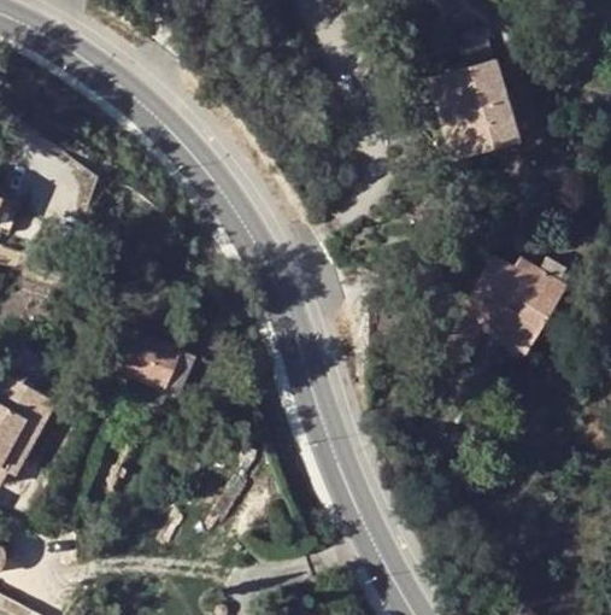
[(487,30),(466,36),(475,68),(446,76),(470,157),(521,141),(487,30)]
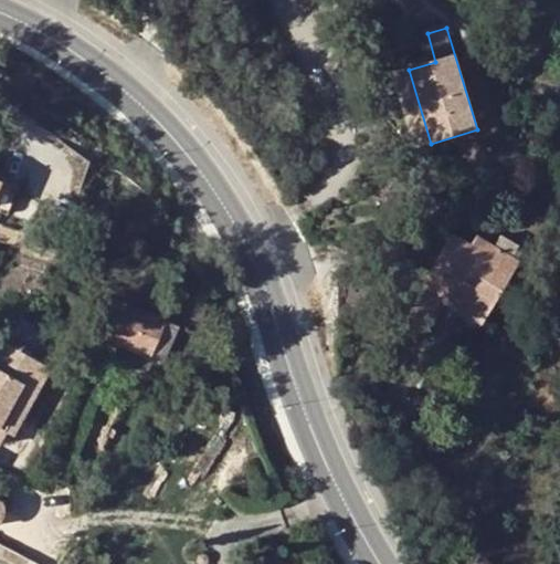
[(431,144),(409,70),(394,74),(418,147),(431,144)]
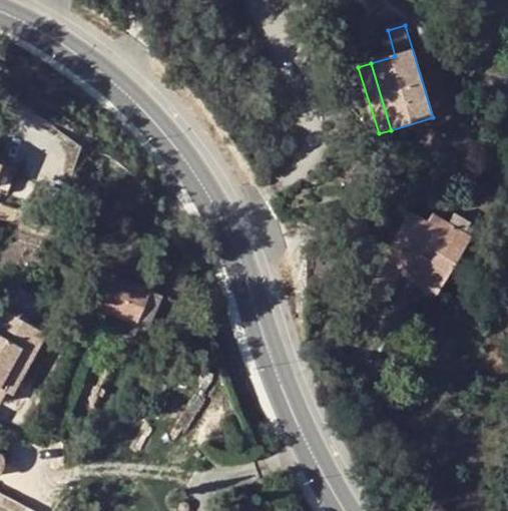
[(0,163),(0,191),(12,196),(21,172),(0,163)]
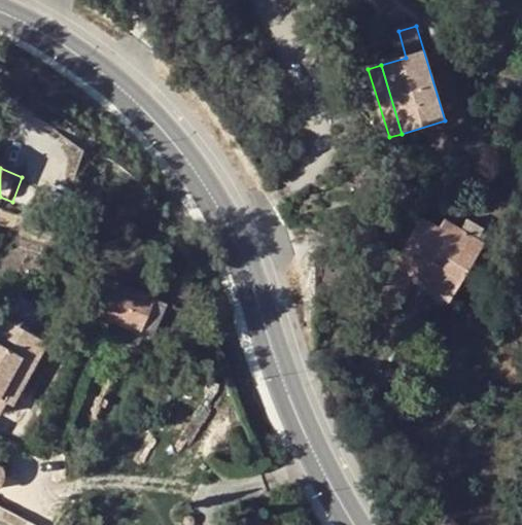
[(443,228),(432,221),(376,317),(393,327),(419,283),(450,302),(486,241),(481,238),(486,230),(471,220),(464,230),(448,220),(443,228)]
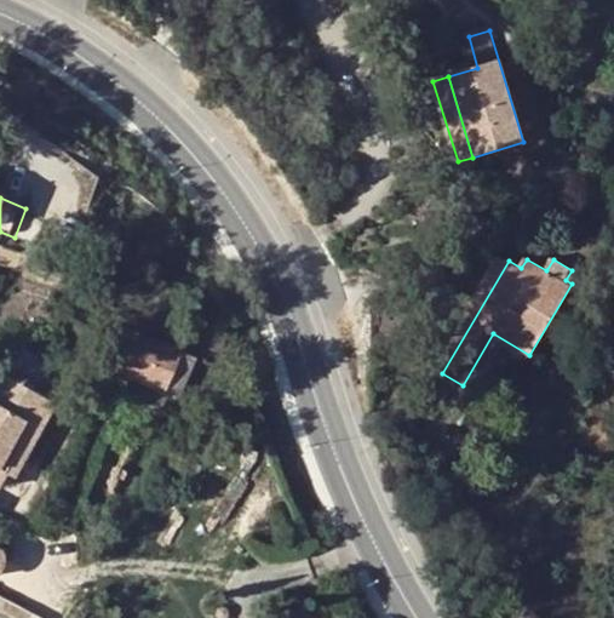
[(199,360),(130,330),(113,370),(184,399),(199,360)]
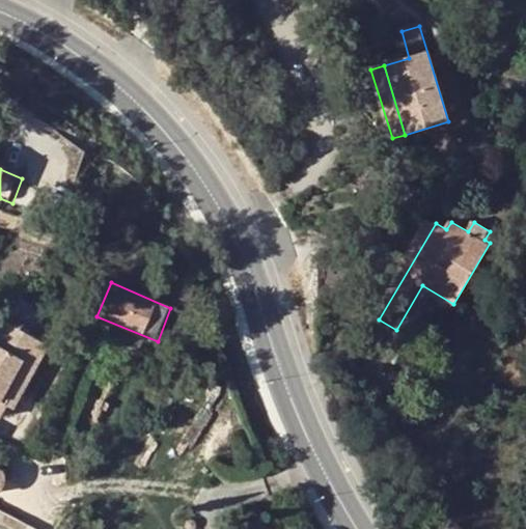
[(44,342),(2,319),(0,324),(0,420),(8,405),(2,400),(24,360),(31,364),(44,342)]
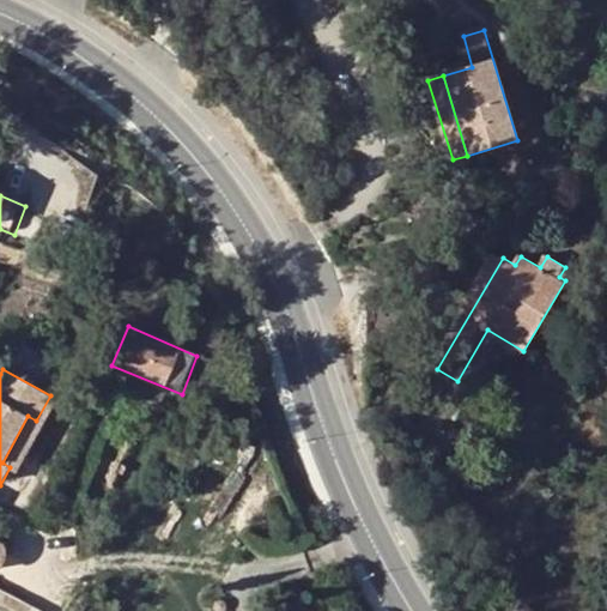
[(58,400),(50,395),(36,421),(28,416),(2,463),(10,467),(19,472),(58,400)]
